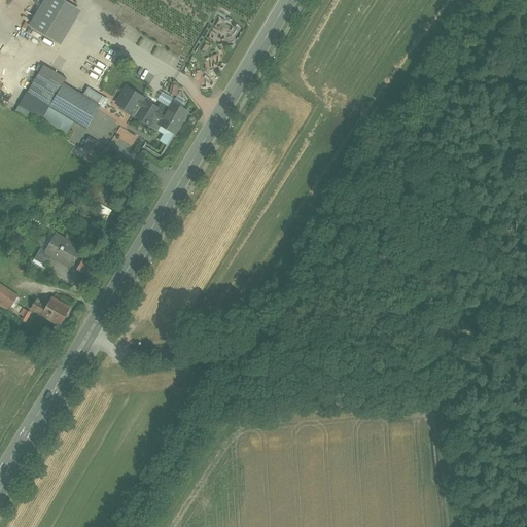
[(63,0),(46,0),(32,26),(56,40),(75,7),(63,0)]
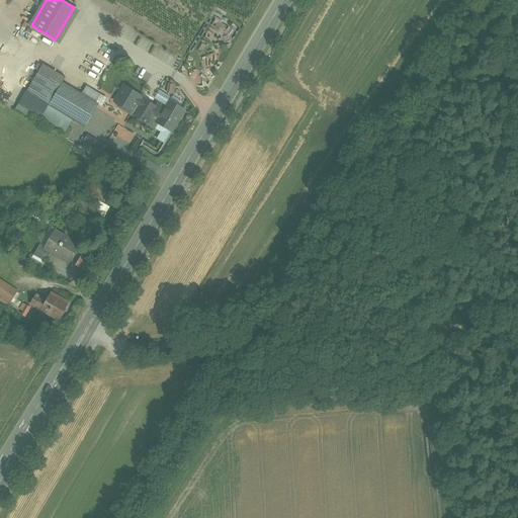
[(63,83),(40,70),(27,91),(51,104),(63,83)]
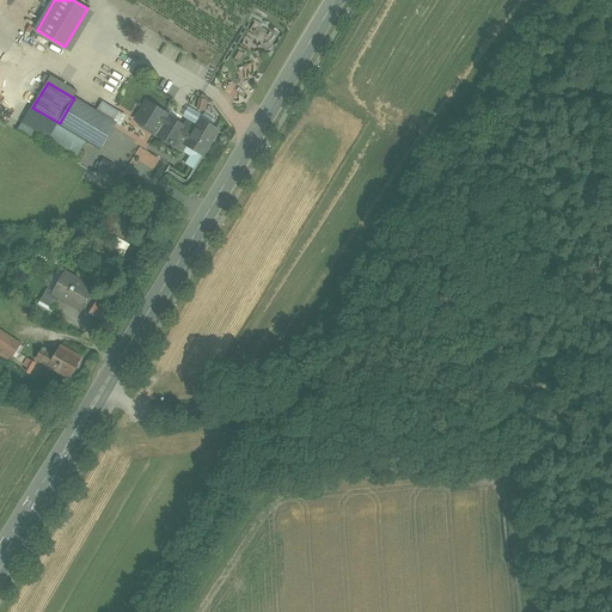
[(97,112),(74,98),(60,123),(101,147),(116,123),(111,121),(97,112)]
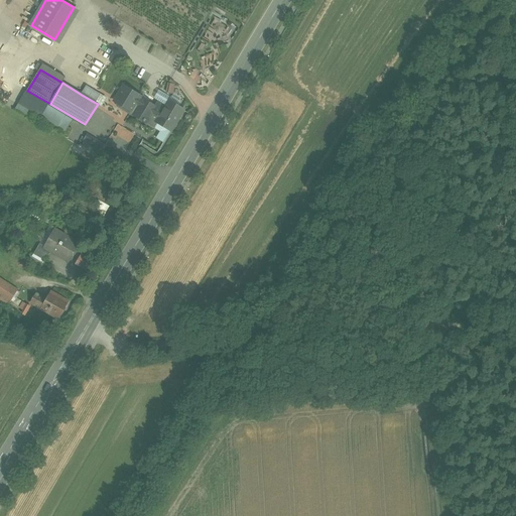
[(164,111),(141,97),(142,96),(125,85),(119,94),(120,97),(117,102),(117,103),(118,106),(122,109),(126,108),(131,111),(131,113),(137,116),(138,115),(145,120),(146,121),(145,122),(155,128),(158,123),(172,131),(184,109),(170,101),(164,111)]
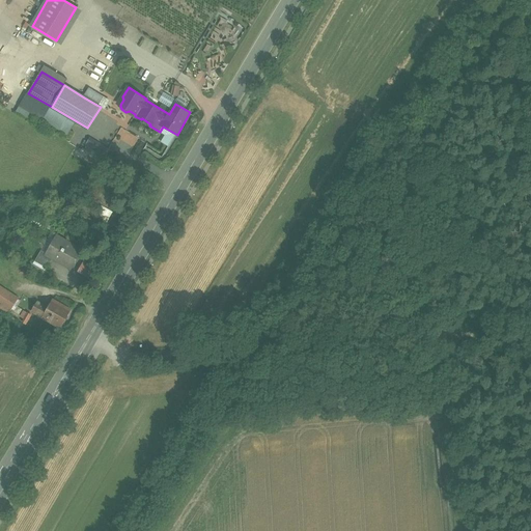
[(102,95),(89,88),(84,98),(96,105),(102,95)]
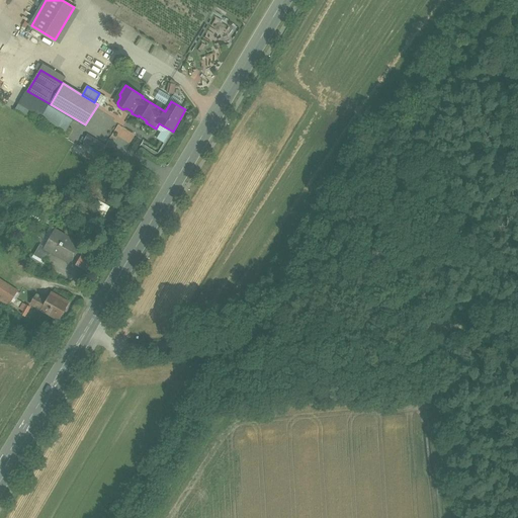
[(114,133),(130,142),(135,135),(118,124),(114,133)]
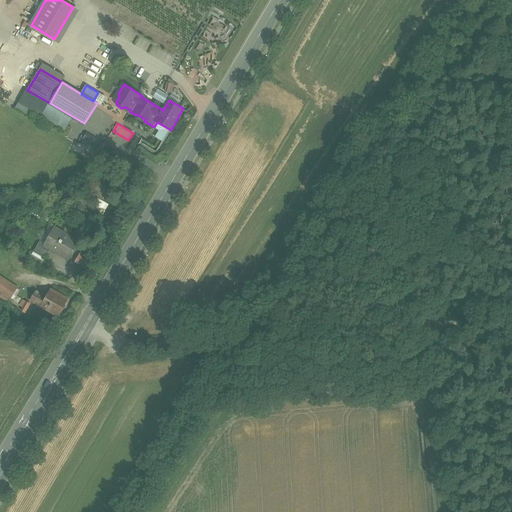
[(105,146),(87,135),(84,140),(102,151),(105,146)]
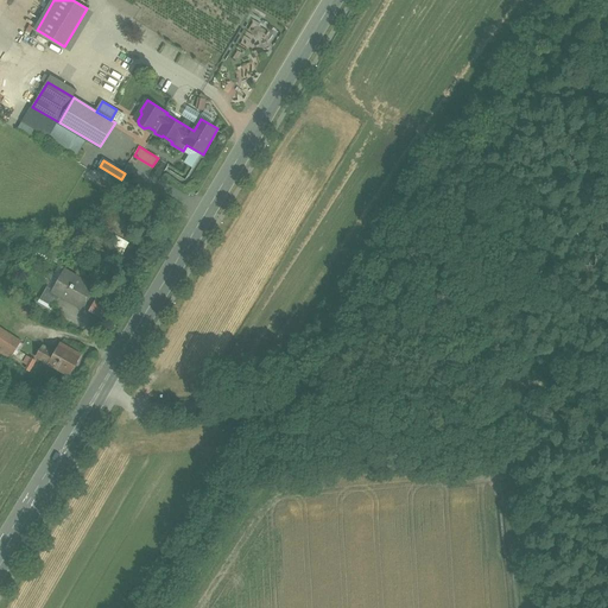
[(94,287),(65,270),(54,290),(54,291),(61,296),(82,308),(94,287)]
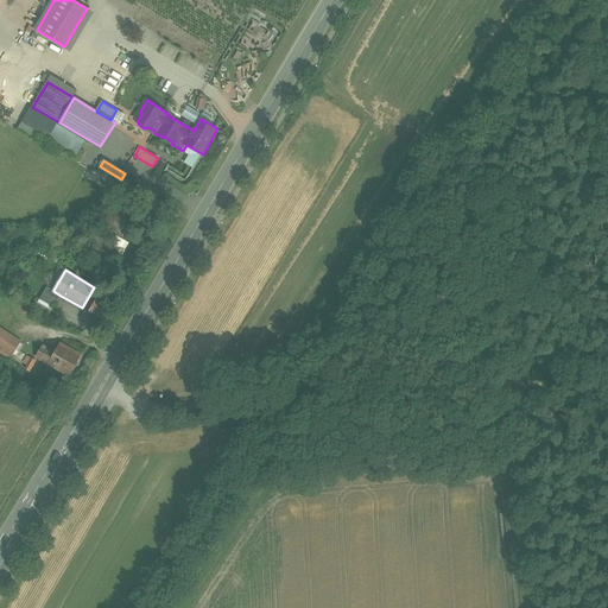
[(54,290),(48,286),(40,299),(54,308),(61,296),(54,291),(54,290)]
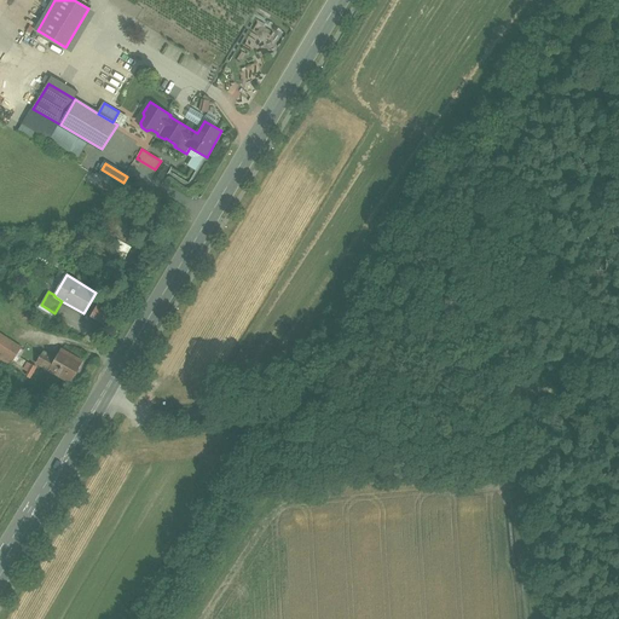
[(0,314),(1,312),(0,311),(0,363),(4,365),(15,348),(0,339),(0,314)]
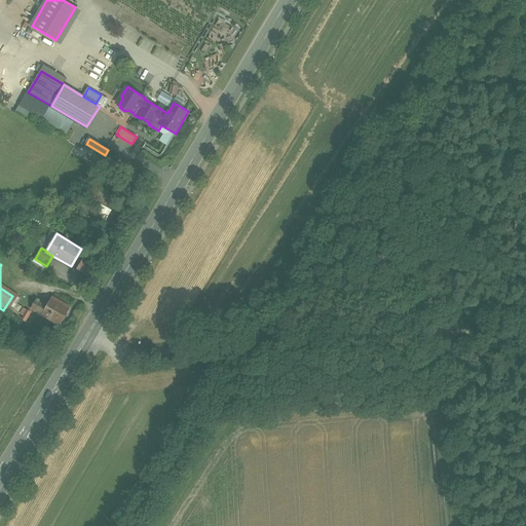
[(70,308),(52,299),(48,306),(37,299),(32,310),(60,326),(70,308)]
